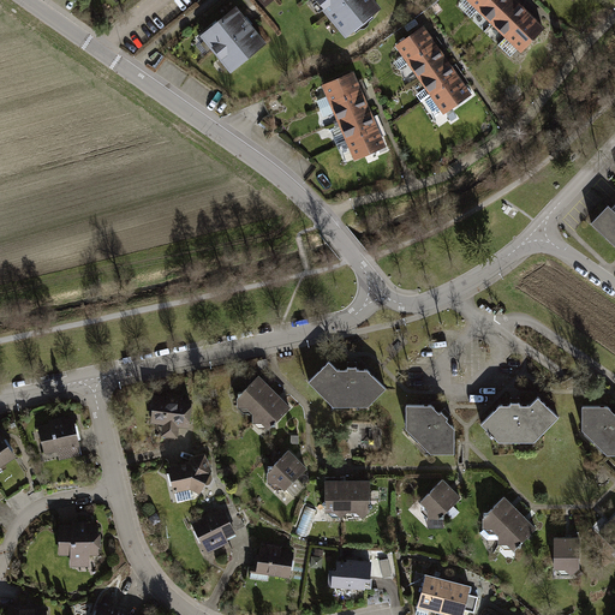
[(368,0),(312,0),(311,1),(345,42),(380,13),(368,0)]
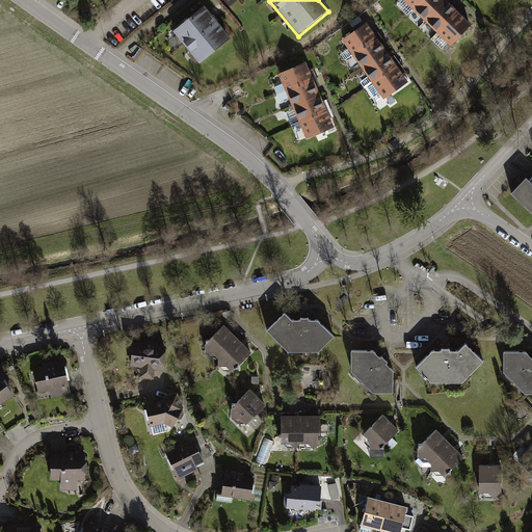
[(401,0),(411,10),(422,0),(401,0)]
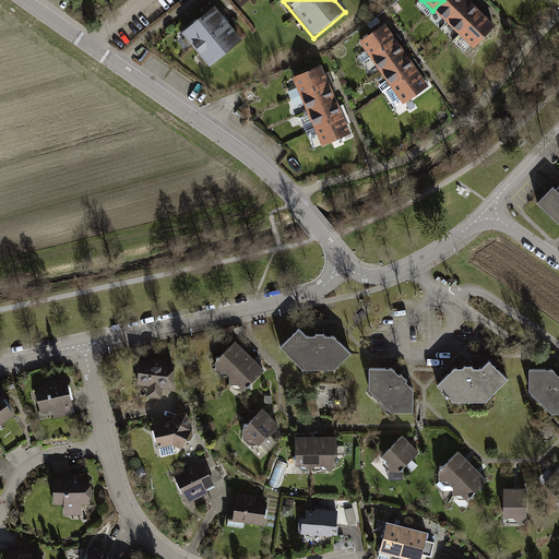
[(467,0),(443,0),(432,11),(447,24),(470,2),(467,0)]
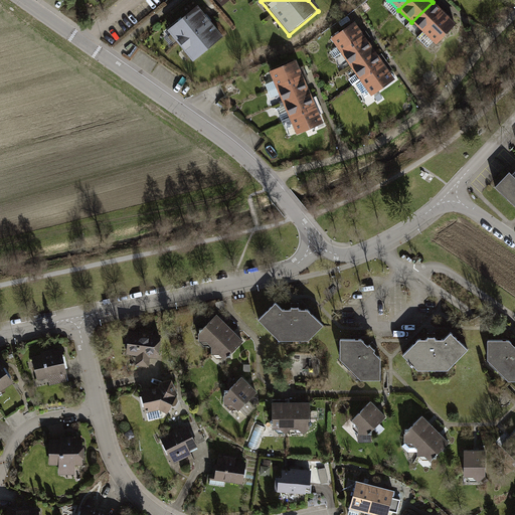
[(445,13),(433,2),(411,22),(424,33),(445,13)]
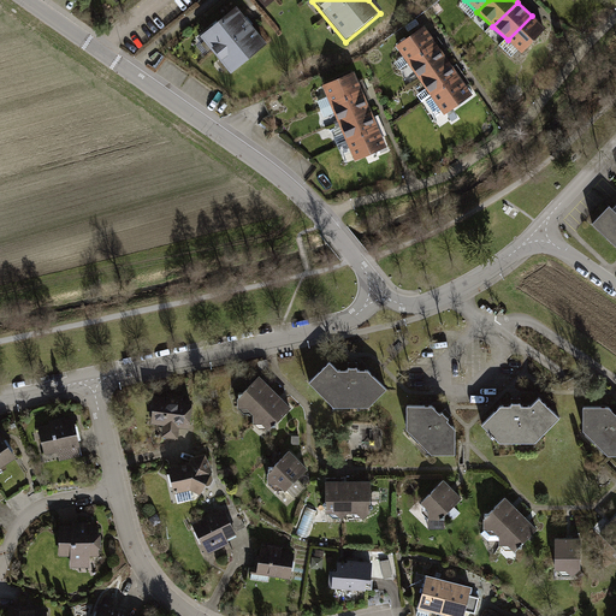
[(238,13),(207,42),(232,71),(265,42),(238,13)]
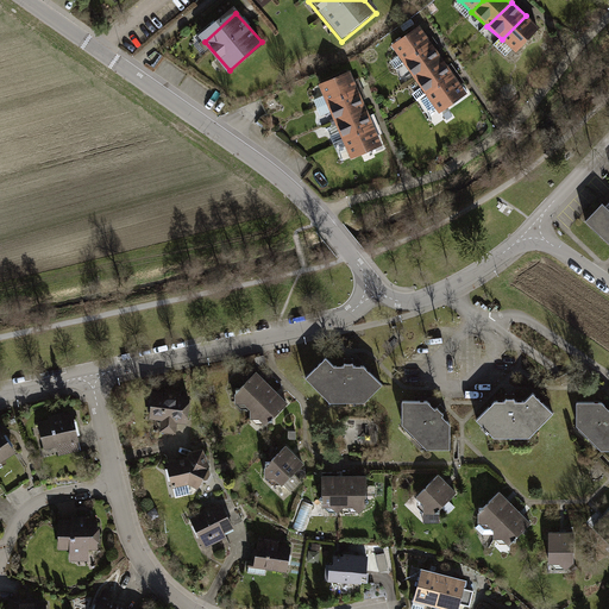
[(540,30),(526,16),(502,39),(518,54),(540,30)]
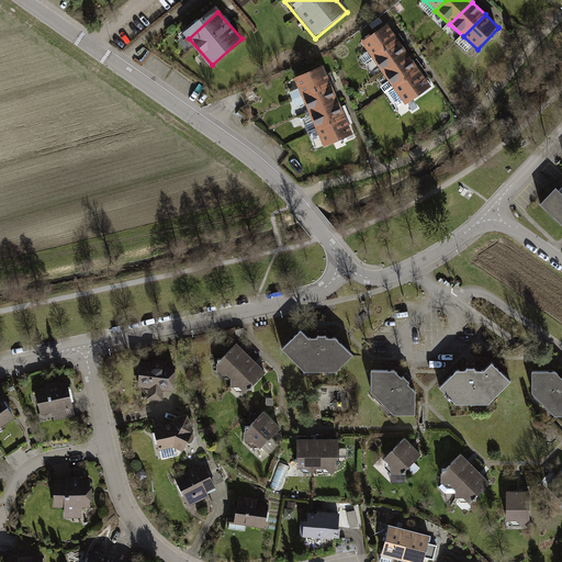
[(388,26),(362,45),(372,58),(397,40),(388,26)]
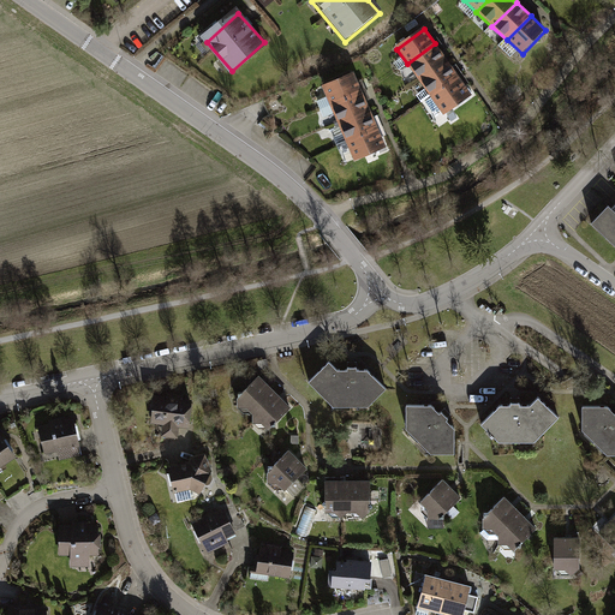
[(435,43),(407,64),(419,81),(448,61),(435,43)]
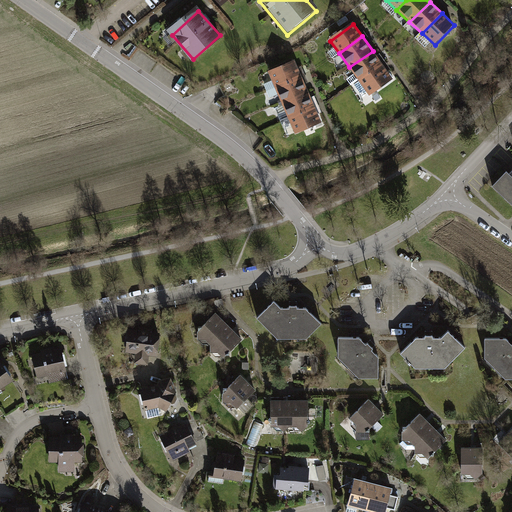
[(373,51),(349,67),(360,83),(384,66),(373,51)]
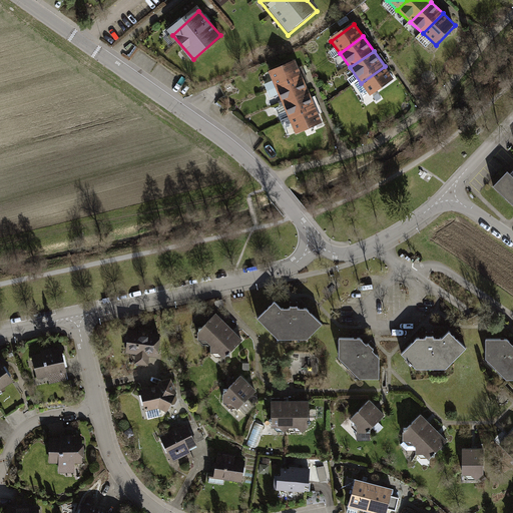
[(295,63),(269,74),(275,90),(302,79),(295,63)]
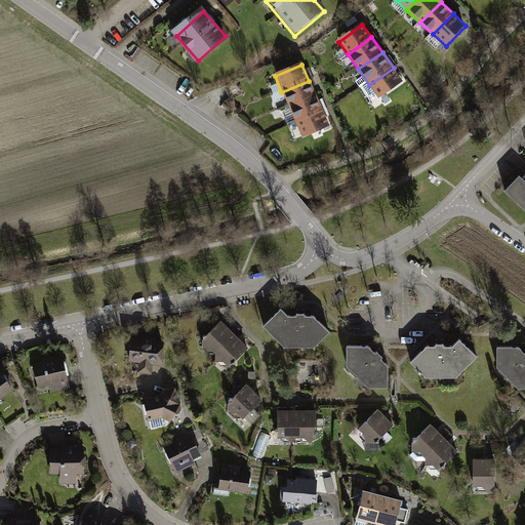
[(394,68),(369,85),(380,101),(404,83),(394,68)]
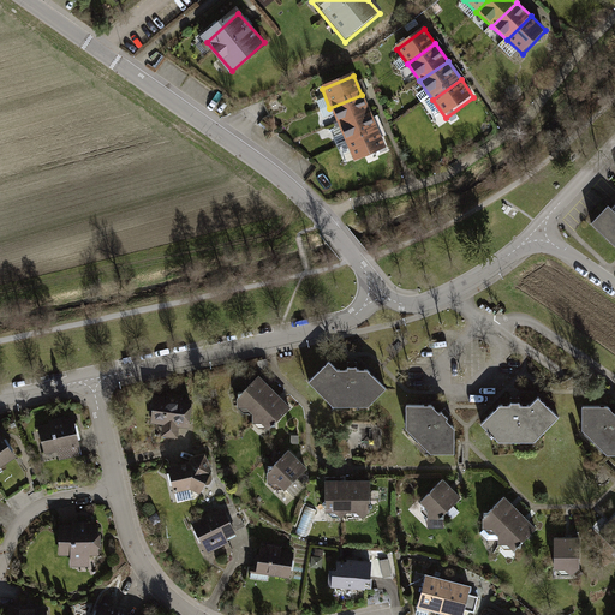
[(362,95),(329,108),(338,126),(370,113),(362,95)]
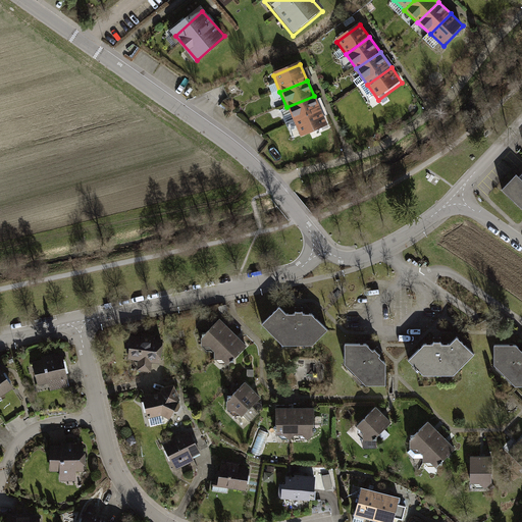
[(314,96),(286,107),(293,123),(320,112),(314,96)]
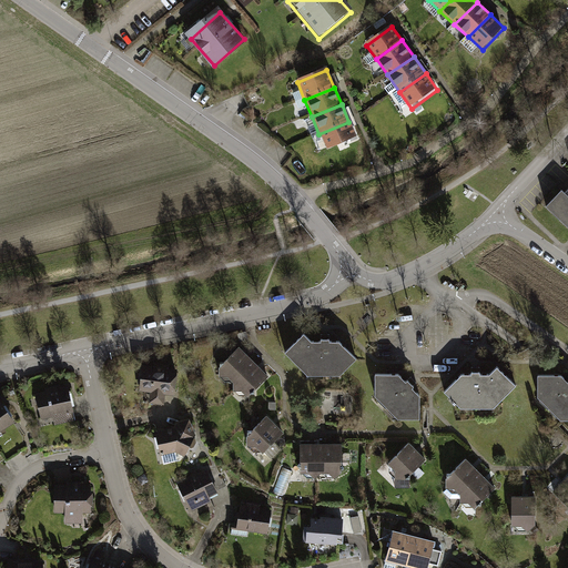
[(348,122),(318,134),(327,154),(357,142),(348,122)]
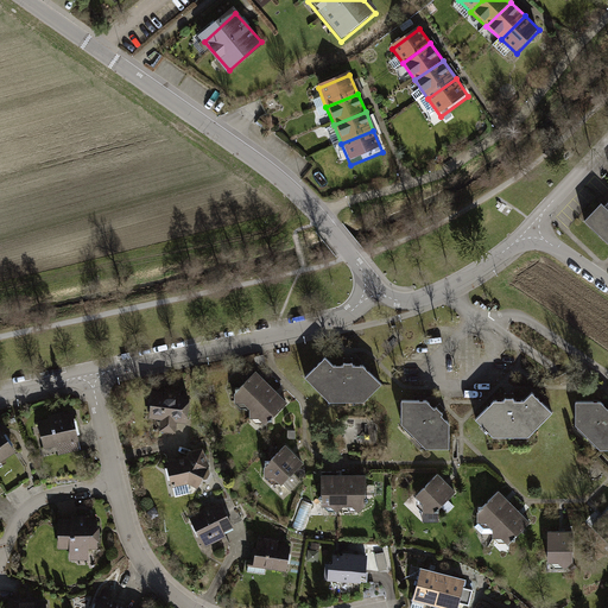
[(607,196),(586,220),(607,241),(607,196)]
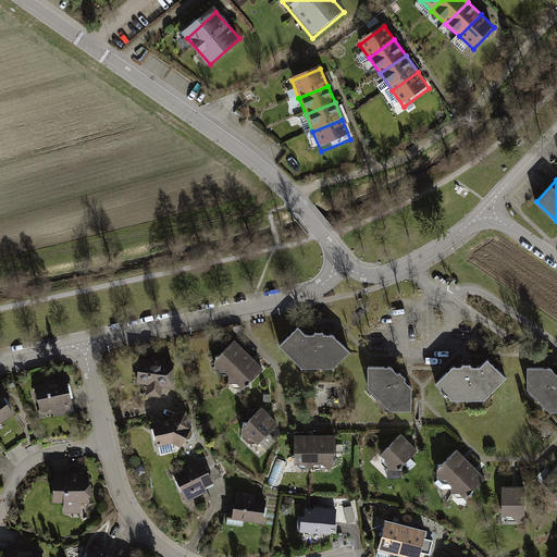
[(335,372),(350,359),(335,337),(311,341),(299,327),(277,349),(306,374),(335,372)]
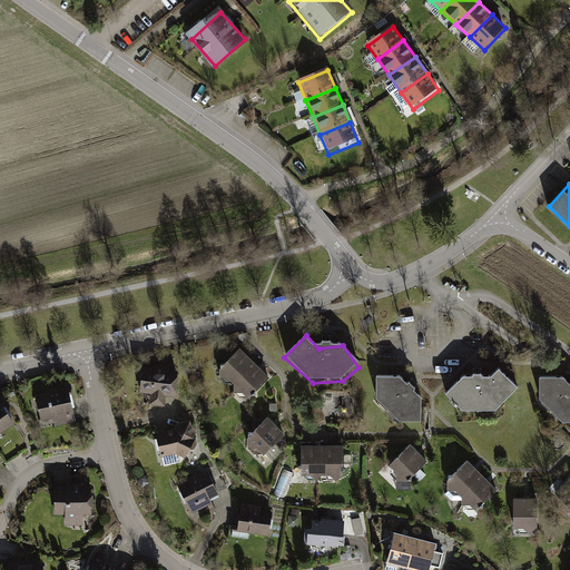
[(243,345),(218,370),(232,384),(256,359),(243,345)]
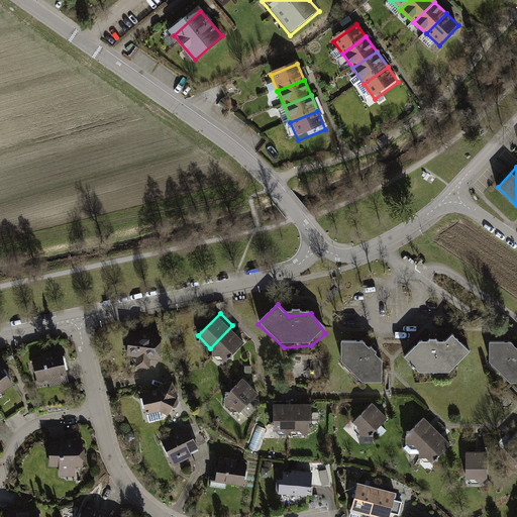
[(247,339),(232,325),(210,348),(224,363),(247,339)]
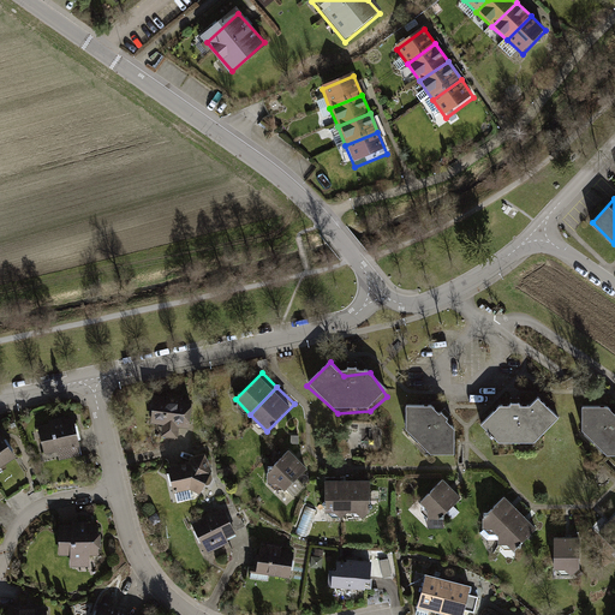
[(483,428),(502,445),(536,446),(560,424),(539,399),(527,411),(499,408),(483,428)]
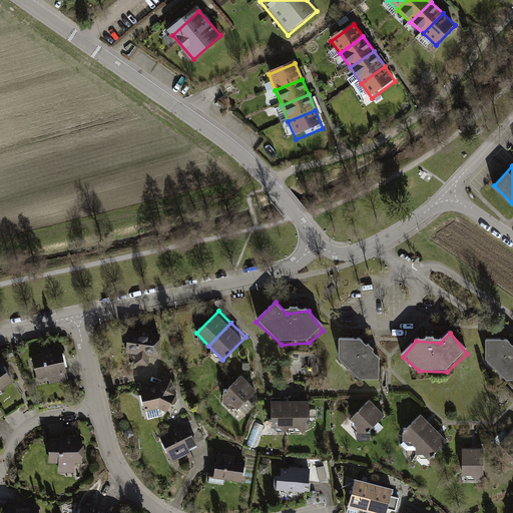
[(160,334),(126,337),(129,370),(163,366),(160,334)]
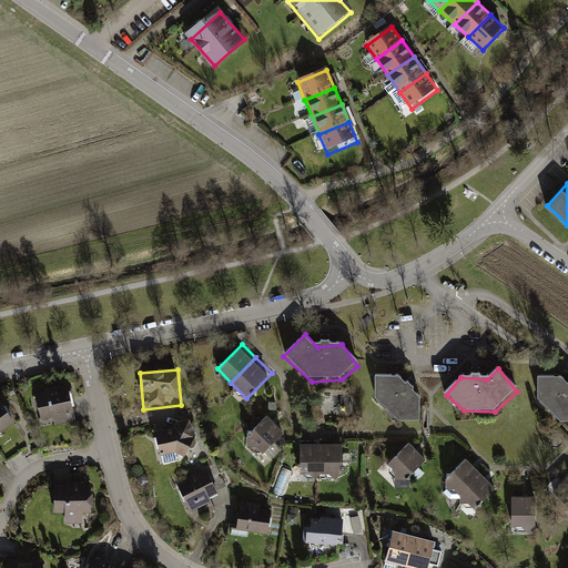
[(377,376),(377,401),(398,423),(423,424),(419,397),(401,376),(377,376)]
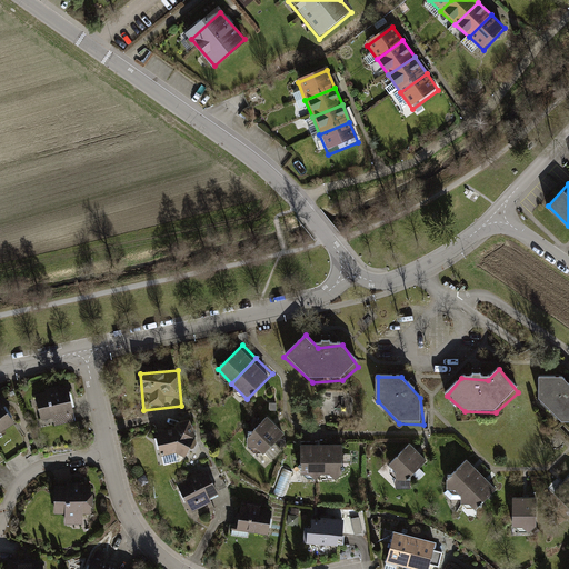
[(538,400),(561,420),(568,419),(568,385),(563,380),(539,380),(538,400)]
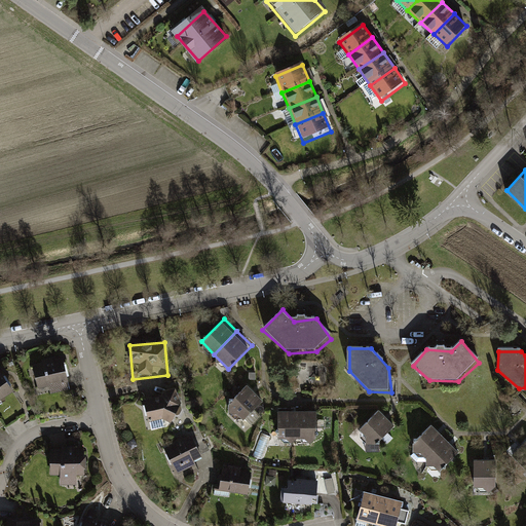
[(73,363),(41,365),(43,400),(76,397),(73,363)]
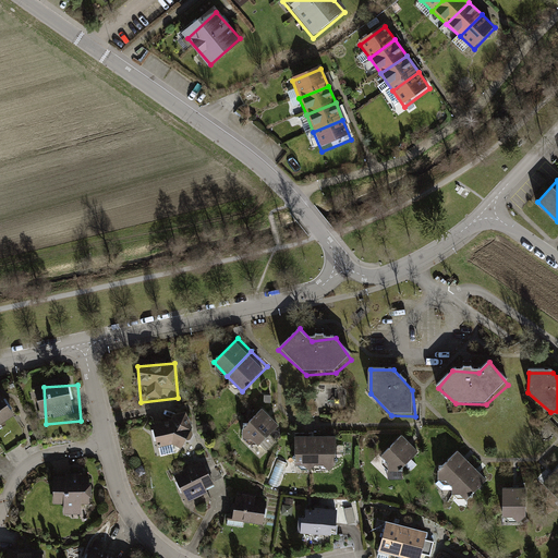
[(0,398),(0,432),(16,420),(0,398)]
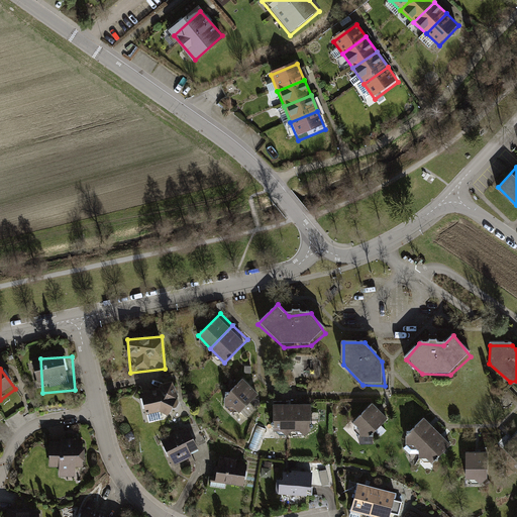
[(241,379),(216,399),(234,421),(260,402),(241,379)]
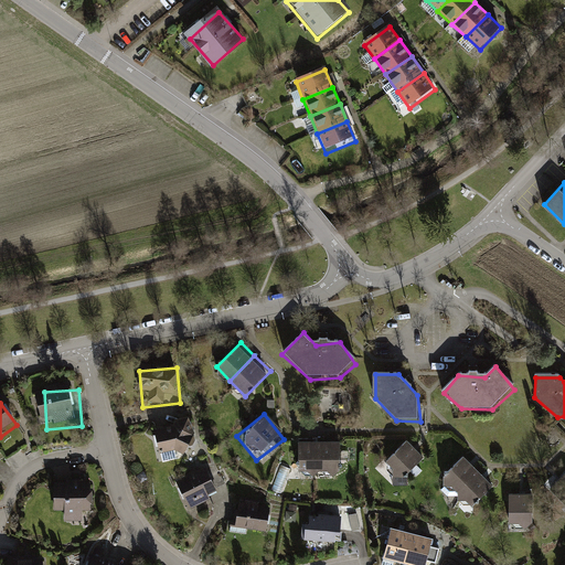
[(191,419),(156,428),(162,460),(199,451),(191,419)]
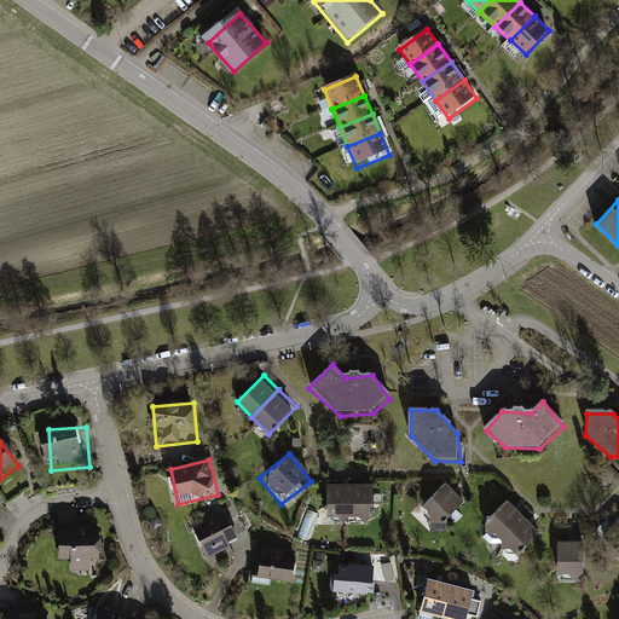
[(328,480),(328,518),(351,518),(351,480),(328,480)]
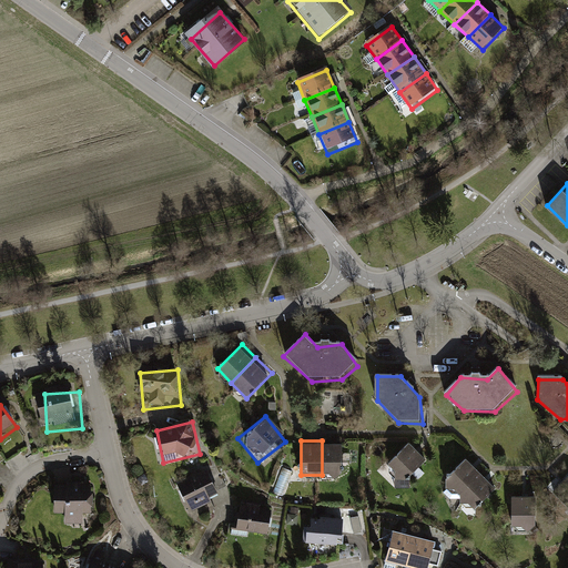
[(342,440),(322,440),(322,475),(342,475),(342,440)]
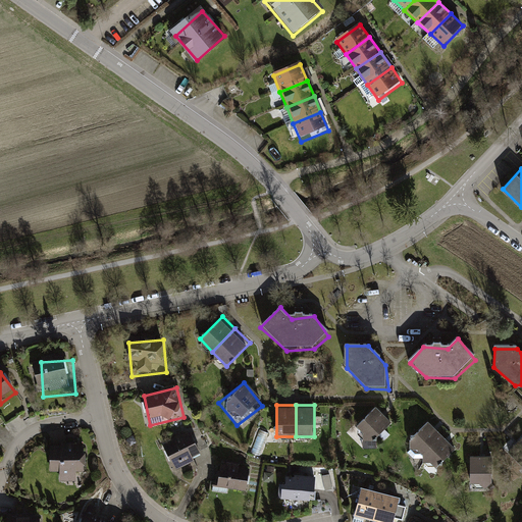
[(375,407),(359,426),(375,439),(392,420),(375,407)]
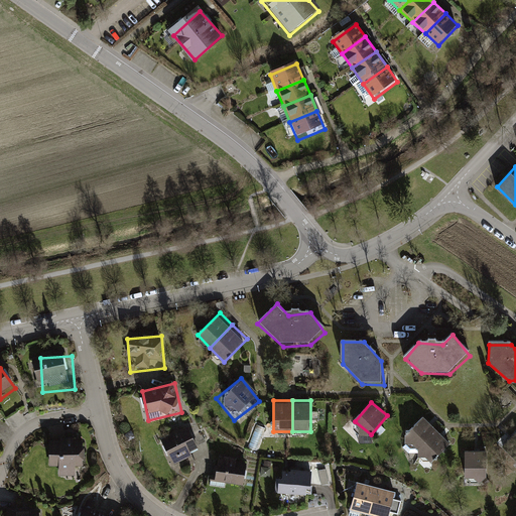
[(405,436),(418,450),(439,429),(425,415),(405,436)]
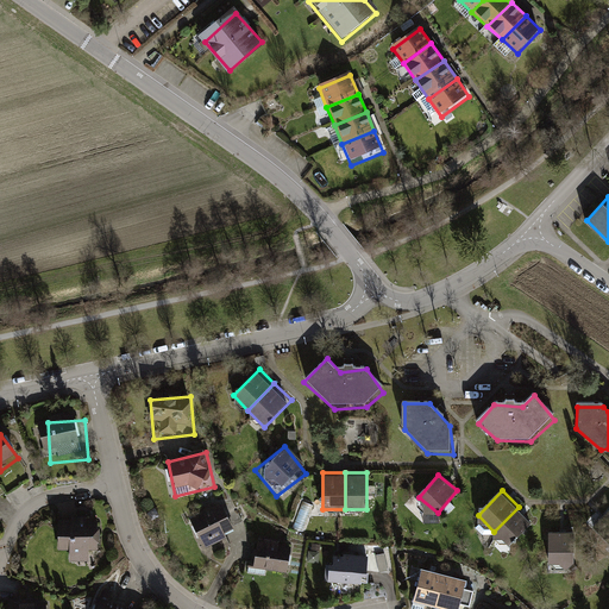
[(190,520),(207,546),(238,527),(223,501),(190,520)]
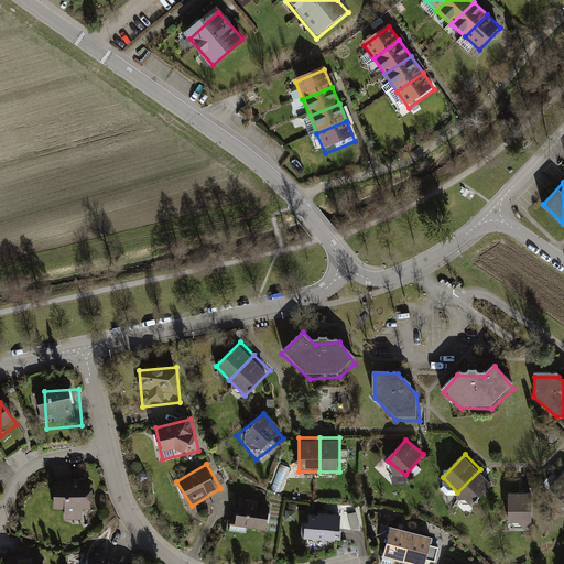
[(480,469),(457,492),(473,507),(496,484),(480,469)]
